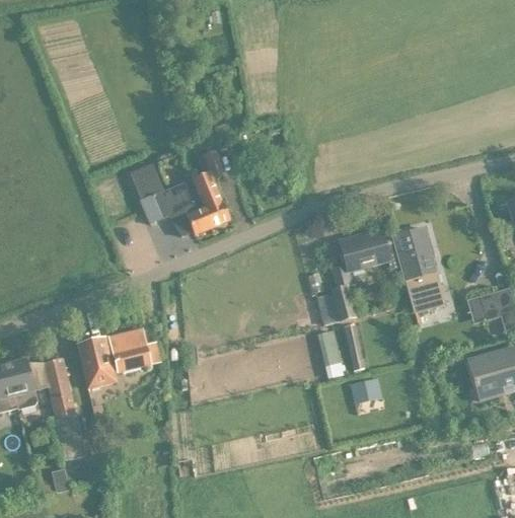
[(210,171),(192,178),(199,195),(212,227),(230,220),(212,176),(223,172),(214,150),(203,154),(210,171)]
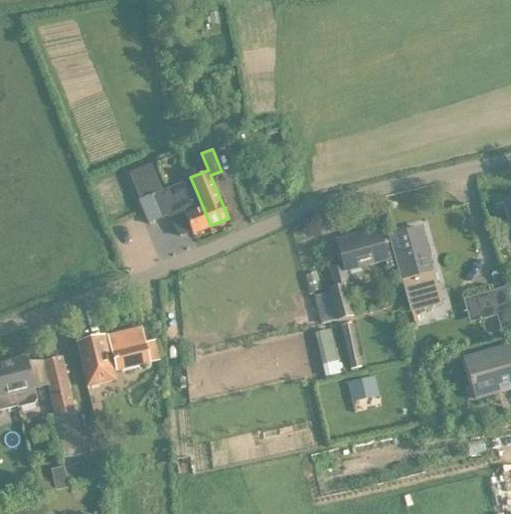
[(151,162),(129,171),(140,197),(149,221),(173,210),(184,234),(192,230),(192,232),(193,232),(210,225),(197,193),(190,177),(162,189),(151,162)]
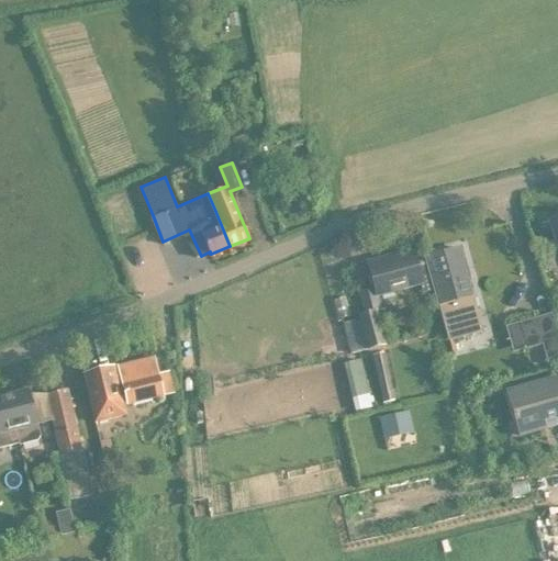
[(444,253),(427,258),(435,288),(438,302),(447,335),(482,327),(473,292),(472,293),(459,248),(444,253)]
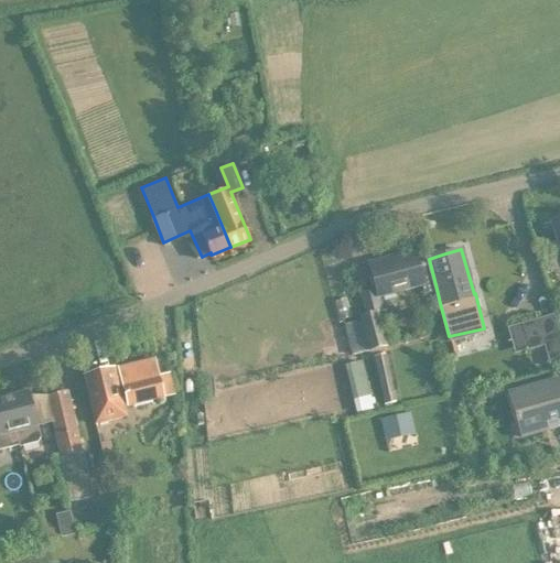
[(387,256),(368,260),(374,280),(377,295),(378,295),(379,295),(422,283),(424,291),(437,289),(429,259),(417,261),(415,251),(387,259),(387,256)]
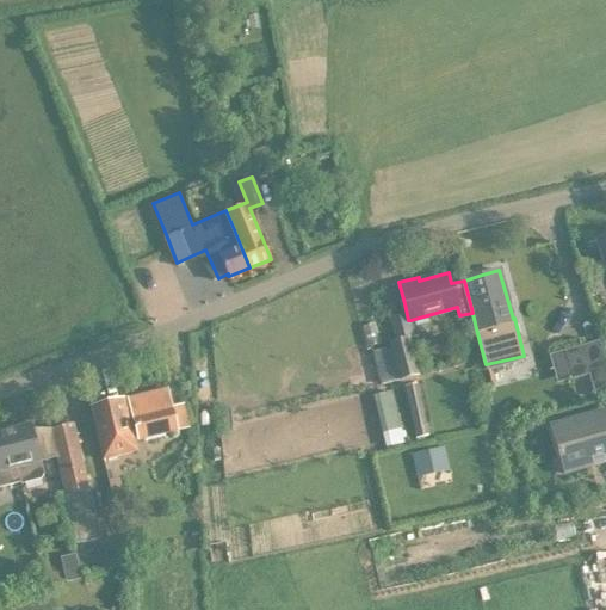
[(395,338),(390,339),(391,344),(400,377),(419,373),(409,334),(395,338)]
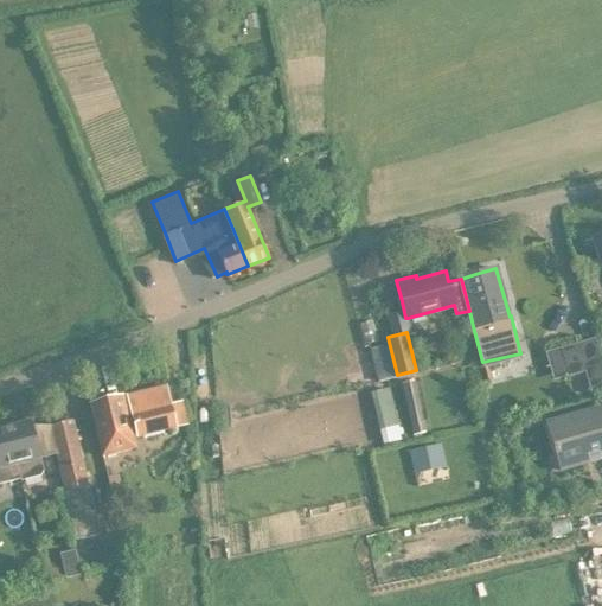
[(545,349),(554,377),(576,371),(577,372),(584,371),(584,368),(601,363),(601,358),(595,335),(545,349)]
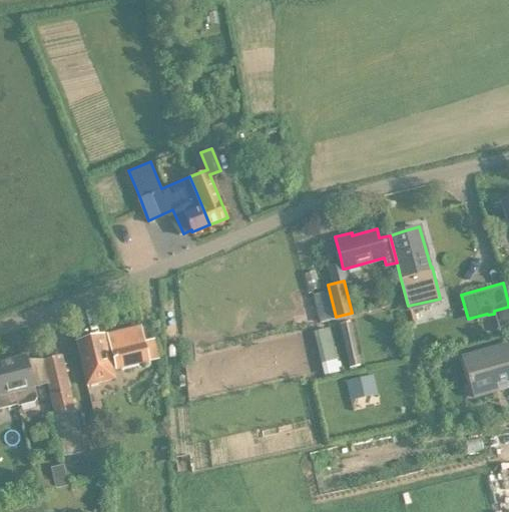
[(336,324),(346,366),(361,363),(350,320),(336,324)]
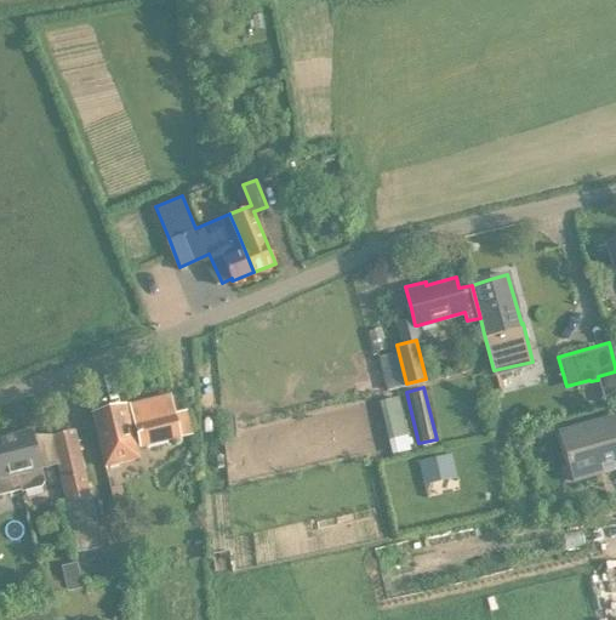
[(142,443),(142,444),(190,432),(186,410),(175,411),(167,393),(132,403),(136,416),(130,419),(137,444),(142,443)]
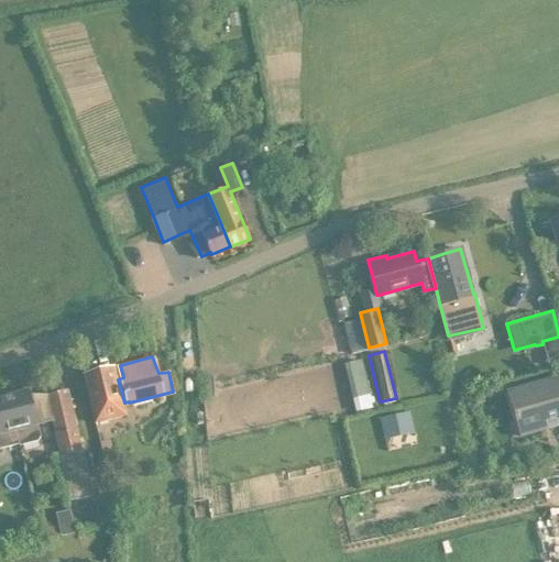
[(344,361),(353,396),(371,392),(362,356),(344,361)]
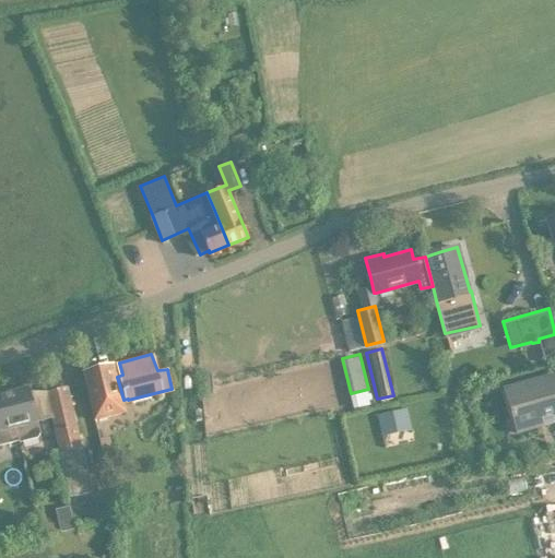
[(484,363),(476,366),(480,379),(488,376),(484,363)]
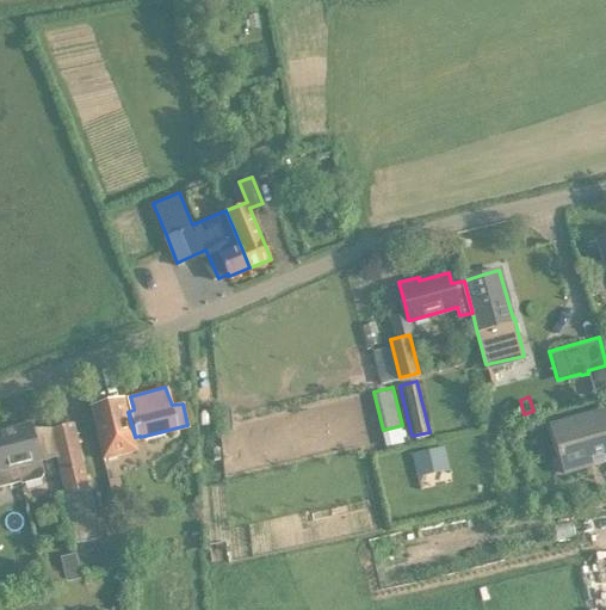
[(93,405),(105,456),(137,449),(135,437),(128,412),(125,398),(93,405)]
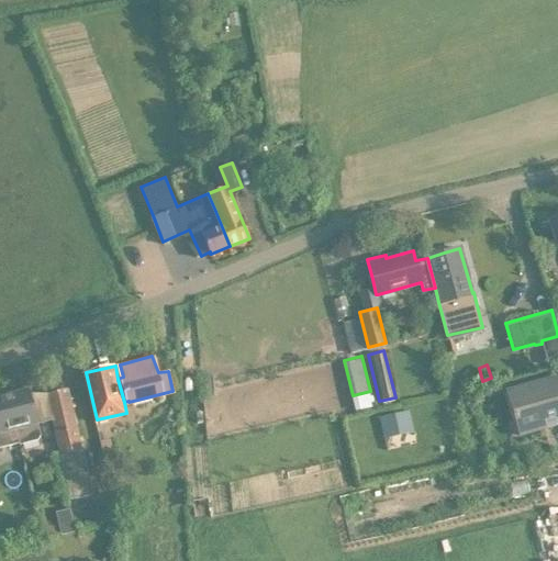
[(557,373),(506,389),(519,434),(557,422),(557,373)]
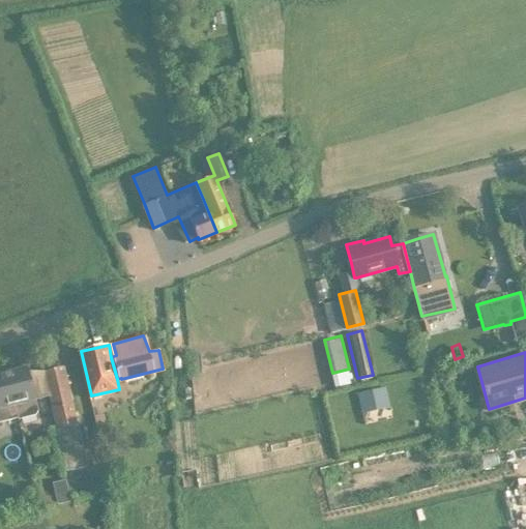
[(30,364),(7,371),(17,404),(19,415),(35,411),(38,408),(36,400),(38,399),(49,395),(65,463),(66,469),(87,464),(87,462),(82,444),(87,443),(81,422),(77,423),(76,421),(63,365),(54,368),(45,370),(31,370),(30,364)]
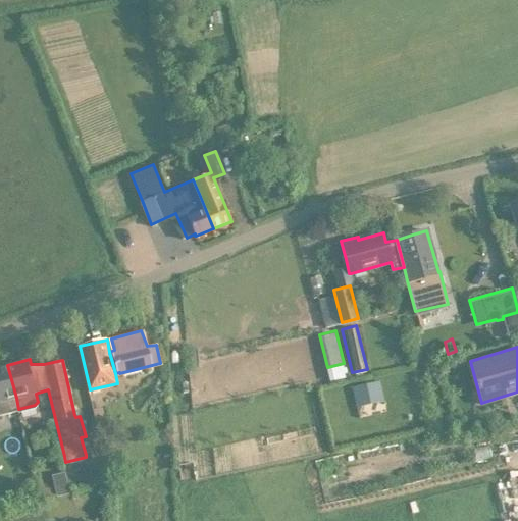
[(7,365),(0,366),(0,413),(18,409),(16,398),(7,365)]
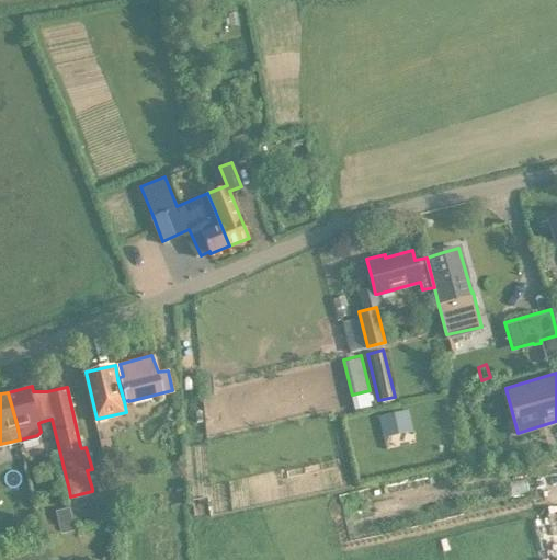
[(400,412),(379,416),(383,434),(405,429),(400,412)]
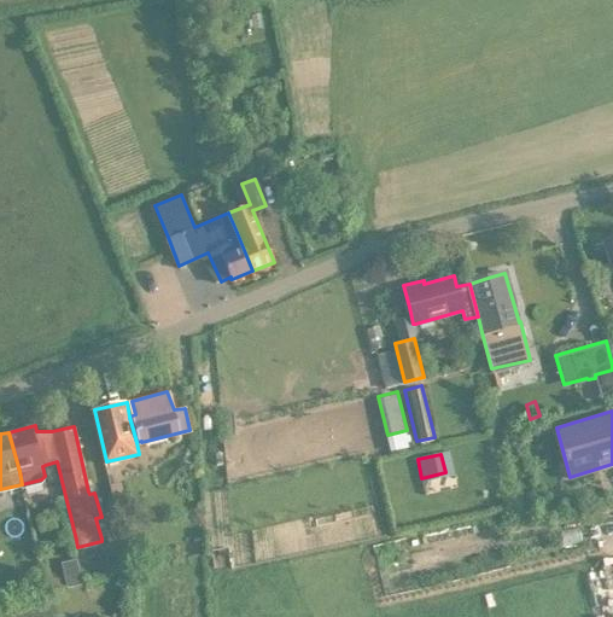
[(121,481),(110,483),(114,496),(123,494),(121,481)]
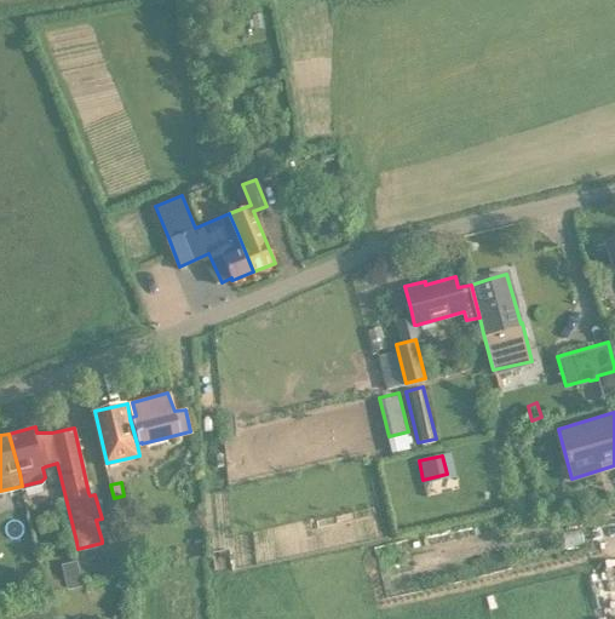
[(102,543),(110,574),(126,569),(118,536),(102,540),(102,543)]
